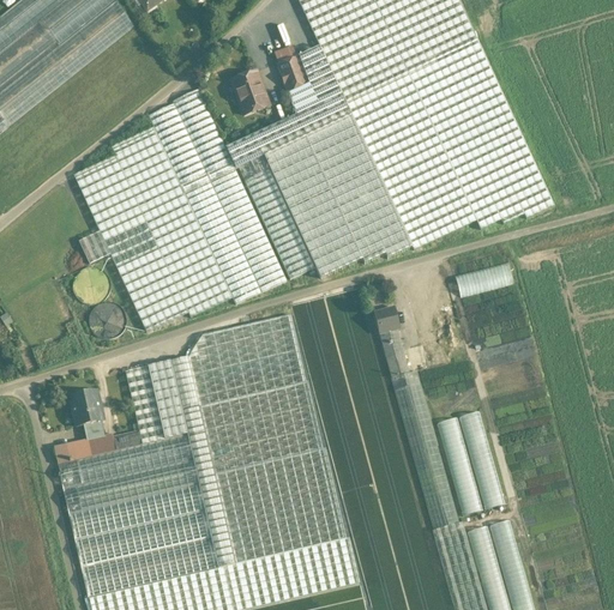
[(16,0),(0,13),(0,114),(8,125),(134,25),(116,0),(16,0)]
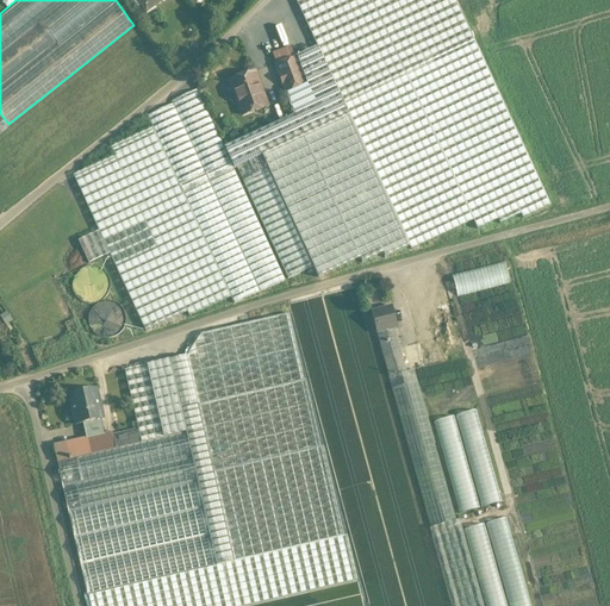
[(296,0),(317,44),(340,92),(343,99),(474,37),(456,0),(296,0)]
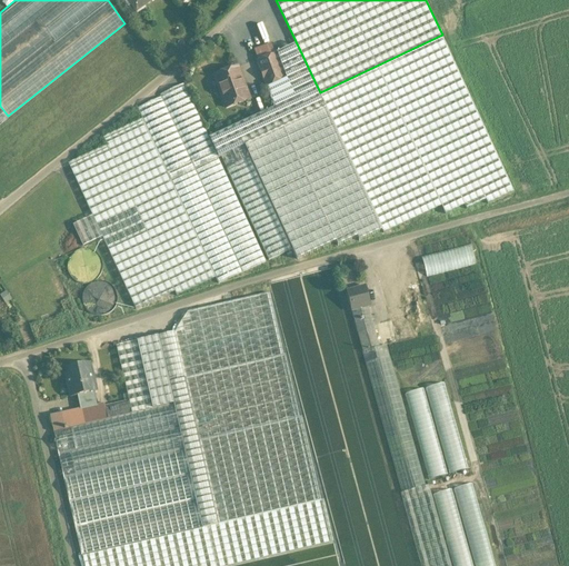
[(442,35),(320,92),(326,106),(380,225),(383,230),(441,204),(445,211),(465,202),(466,206),(486,197),(487,201),(513,189),(442,35)]
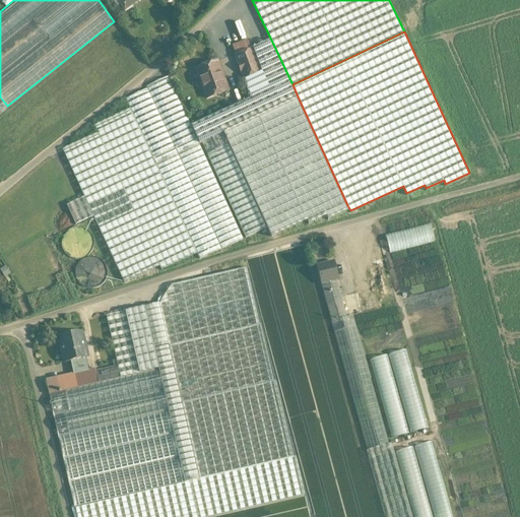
[(289,78),(270,38),(252,46),(261,69),(262,69),(270,87),(289,78)]
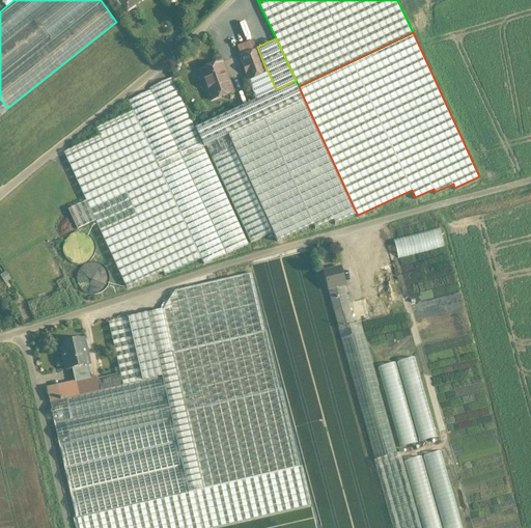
[(257,47),(239,54),(248,79),(267,71),(257,47)]
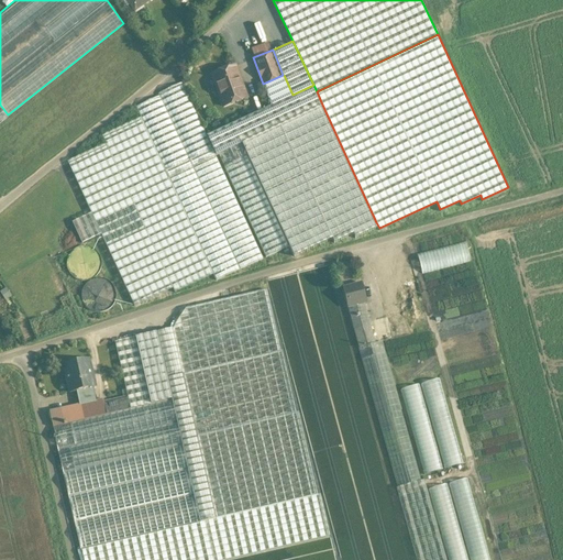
[(229,63),(224,64),(222,68),(212,72),(224,103),(246,96),(234,64),(233,65),(229,63)]
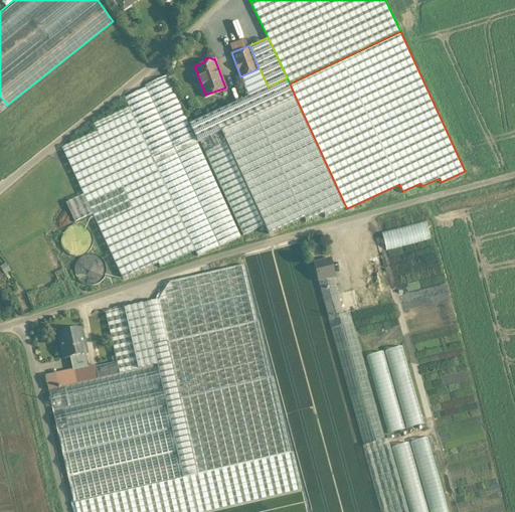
[(287,77),(268,87),(260,68),(259,68),(240,76),(247,96),(189,122),(167,73),(145,83),(146,86),(124,96),(129,106),(154,160),(194,142),(197,140),(200,139),(220,130),(230,125),(242,120),(249,116),(271,107),(274,105),(295,96),(290,83),(287,77)]
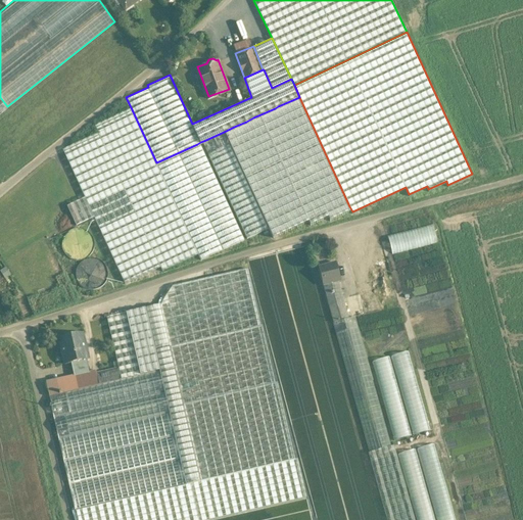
[(349,206),(299,97),(278,106),(328,216),(349,206)]
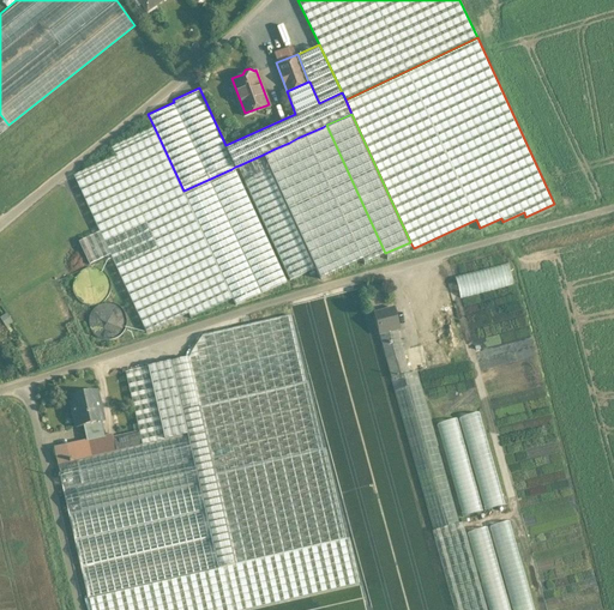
[(184,191),(154,126),(112,145),(115,153),(73,174),(101,233),(110,253),(146,331),(188,312),(190,315),(233,296),(184,191)]
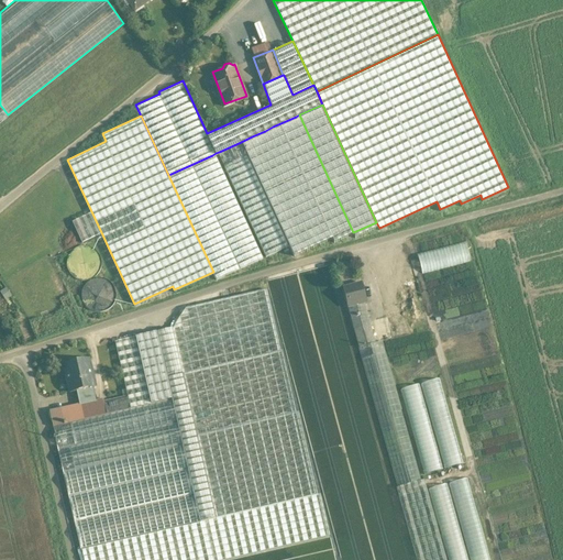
[(348,228),(296,117),(273,127),(324,239),(348,228)]
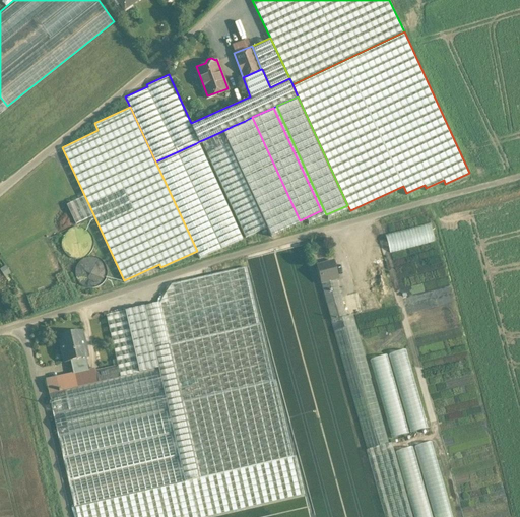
[(260,154),(245,121),(233,126),(274,218),(291,210),(265,152),(260,154)]
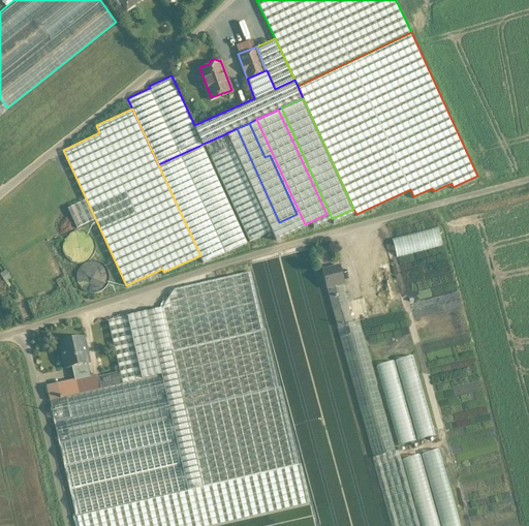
[(271,229),(226,133),(206,143),(249,239),(271,229)]
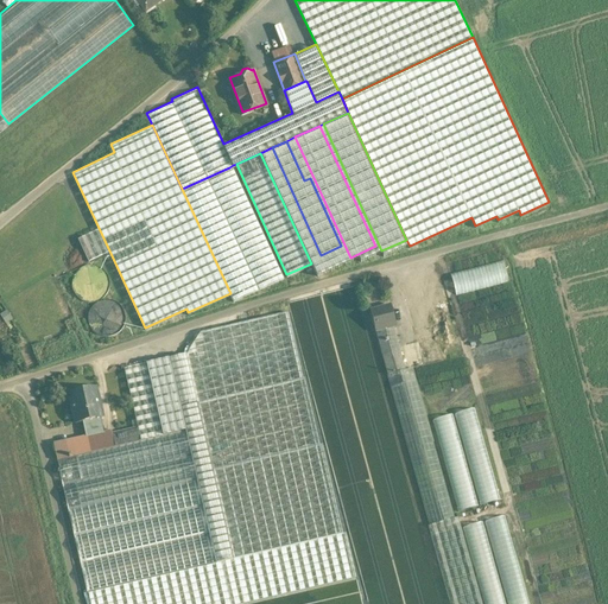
[(229,167),(182,189),(230,293),(233,299),(284,277),(233,165),(229,167)]
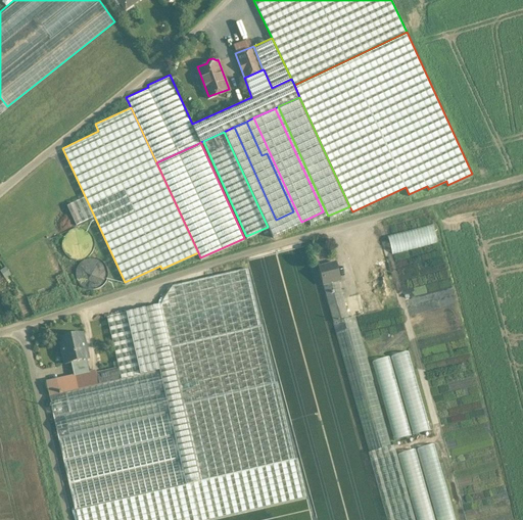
[(86,198),(69,205),(78,224),(94,216),(86,198)]
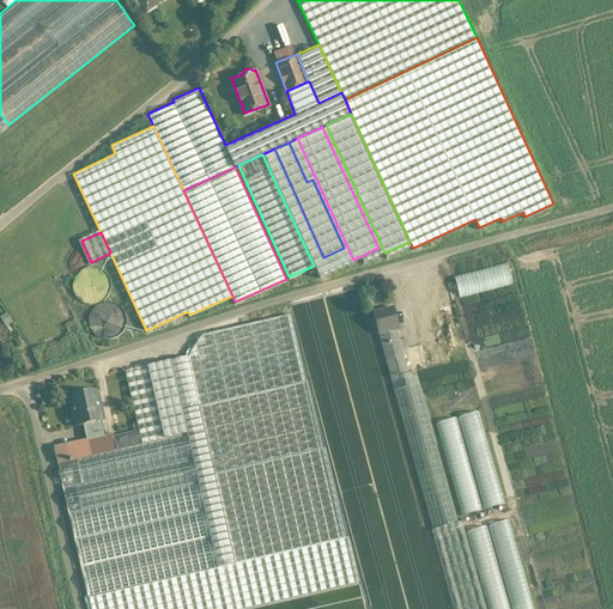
[(508,260),(453,272),(457,293),(513,281),(508,260)]
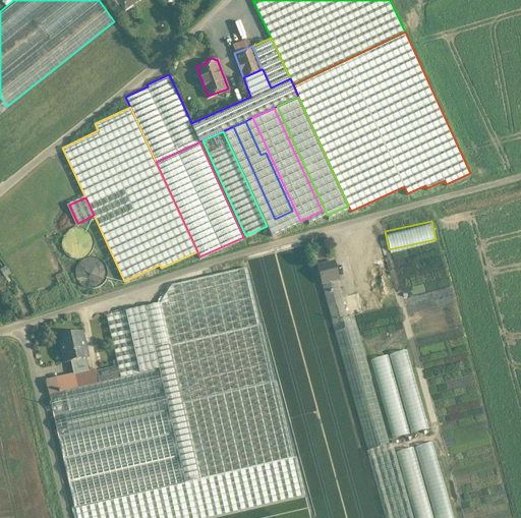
[(92,248),(94,242),(93,237),(91,232),(87,228),(81,226),(75,226),(70,227),(65,230),(62,235),(61,240),(62,246),(64,251),(68,254),(73,257),(79,257),(84,255),(89,252),(92,248)]
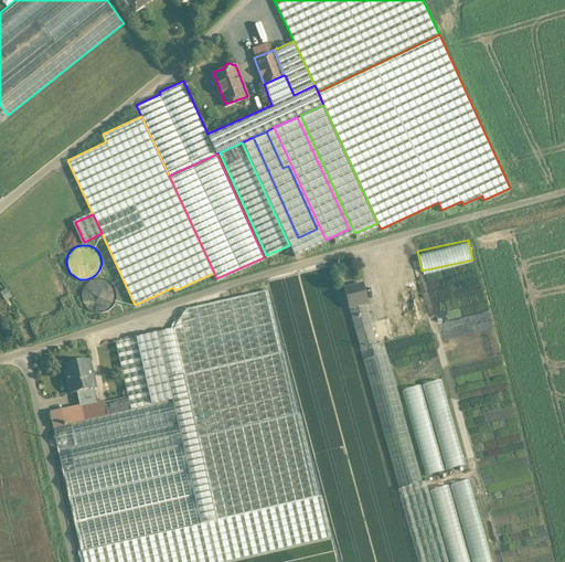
[(427,324),(412,267),(393,273),(408,329),(427,324)]
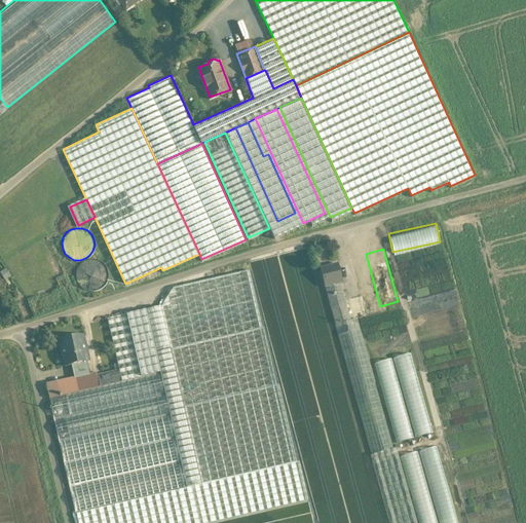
[(105,283),(107,277),(108,272),(107,266),(104,262),(99,259),(94,257),(88,257),(83,260),(79,263),(77,268),(76,273),(77,279),(80,284),(84,287),(90,289),(96,289),(101,287),(105,283)]
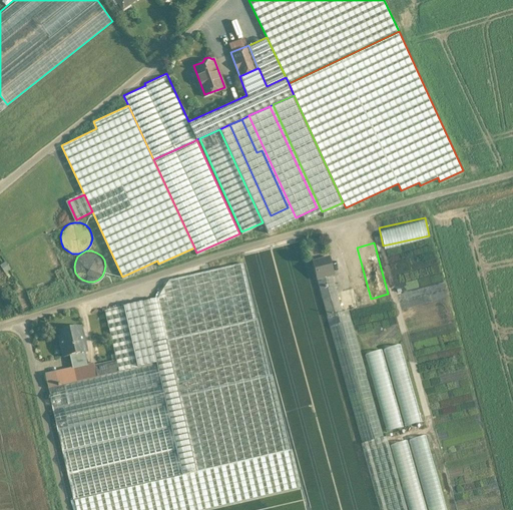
[(330,258),(322,260),(322,259),(313,261),(317,278),(332,274),(334,273),(330,258)]
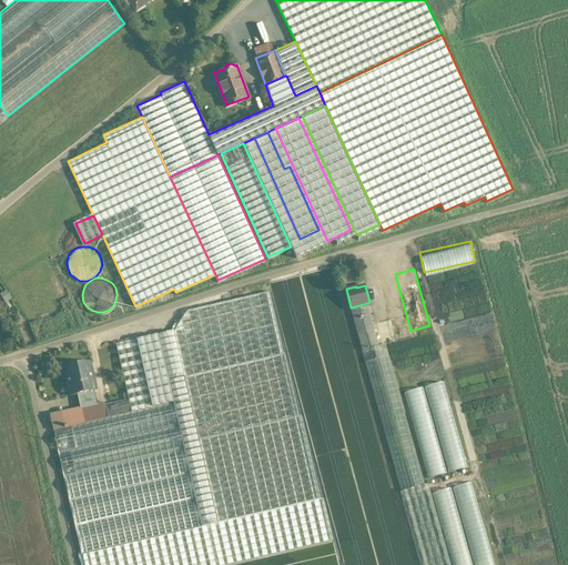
[(269,290),(188,309),(174,329),(158,333),(168,377),(184,373),(184,375),(283,352),(269,290)]
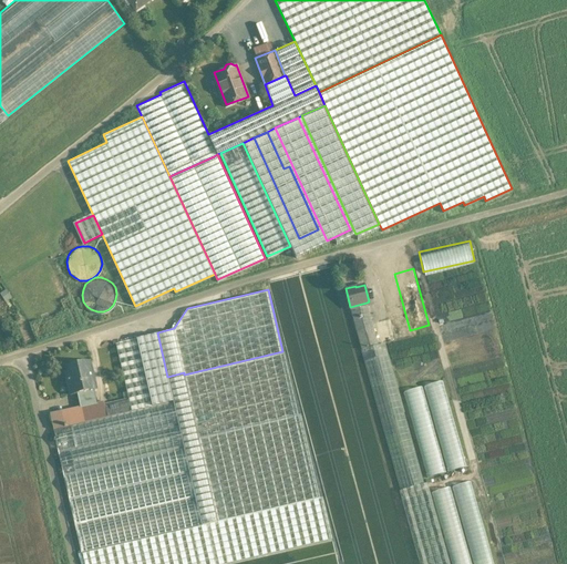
[(367,303),(350,307),(356,325),(371,320),(367,303)]
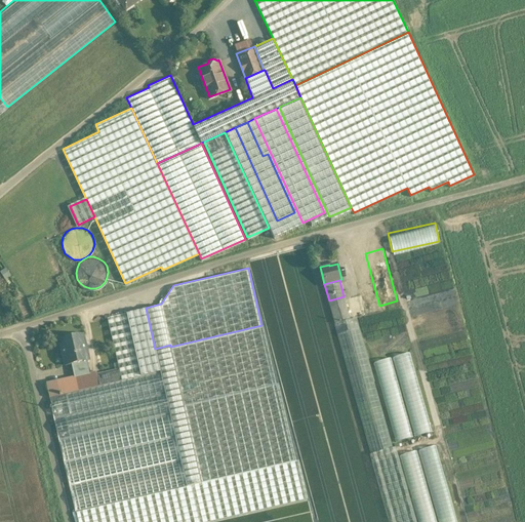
[(344,296),(329,300),(331,308),(346,304),(344,296)]
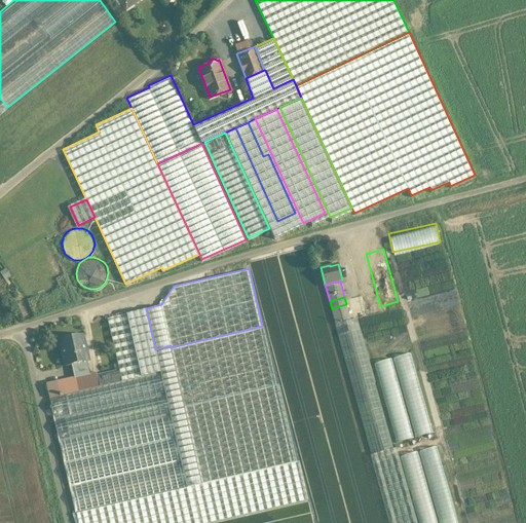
[(401,304),(379,310),(398,375),(419,369),(401,304)]
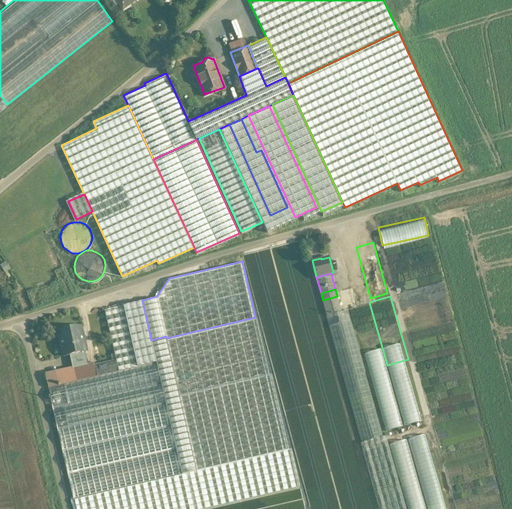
[(255,317),(166,338),(166,336),(151,340),(142,300),(104,309),(114,352),(110,353),(112,359),(116,358),(118,369),(156,361),(181,472),(74,497),(76,508),(198,508),(300,486),(291,448),(288,448),(271,373),(269,373),(256,317),(255,317)]
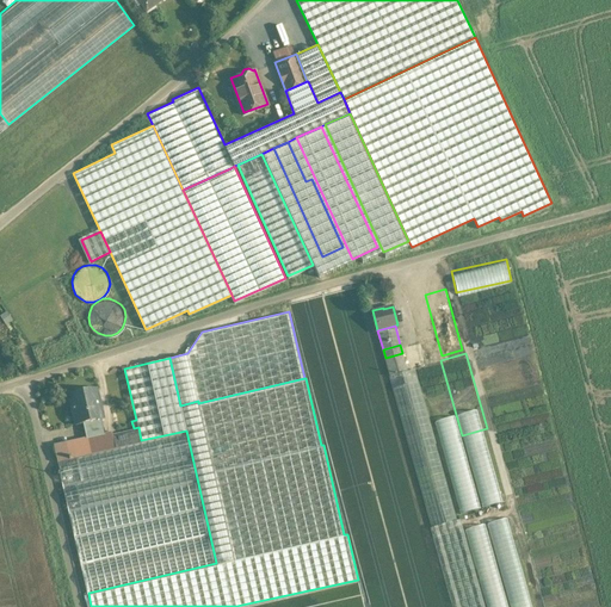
[(460,437),(438,360),(417,366),(438,443),(460,437)]
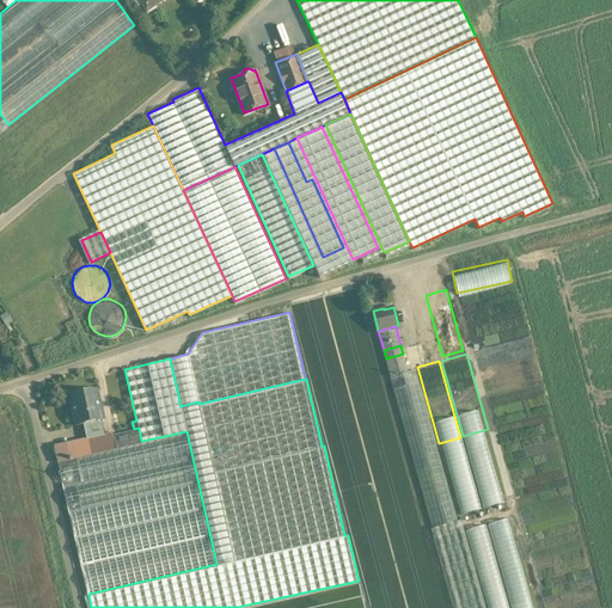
[(458,520),(415,368),(390,375),(433,527),(458,520)]
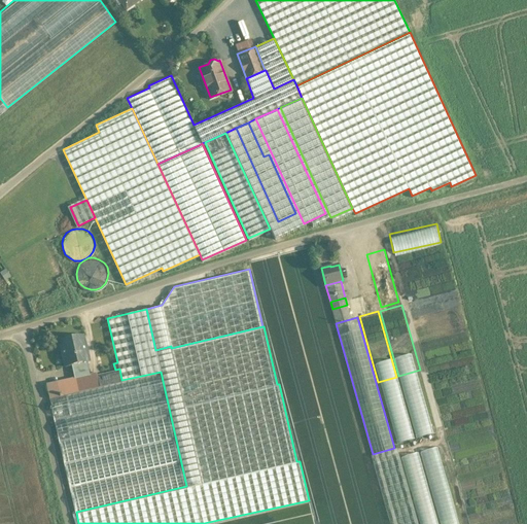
[(82,334),(59,339),(62,348),(63,348),(67,363),(65,363),(65,364),(71,363),(86,360),(89,359),(82,334)]
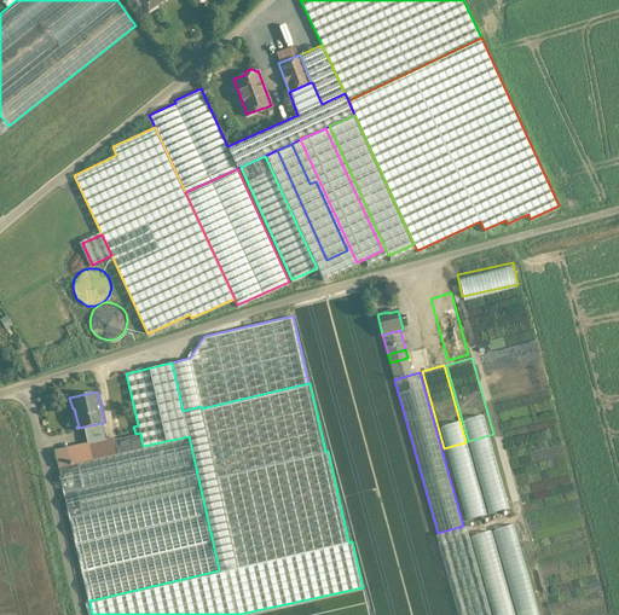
[(102,423),(84,427),(87,441),(105,437),(102,423)]
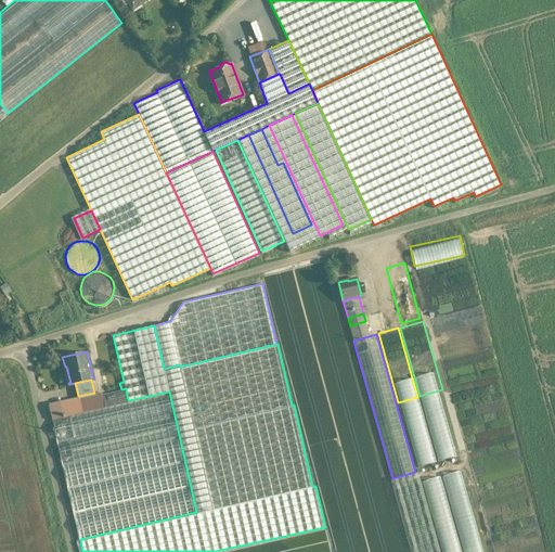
[(102,390),(94,393),(98,408),(105,406),(102,390)]
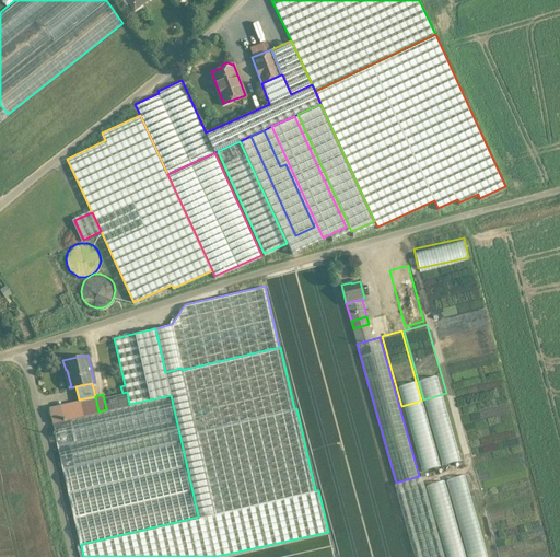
[(98,412),(69,418),(53,422),(81,544),(198,517),(171,395),(129,404),(106,409),(98,412)]
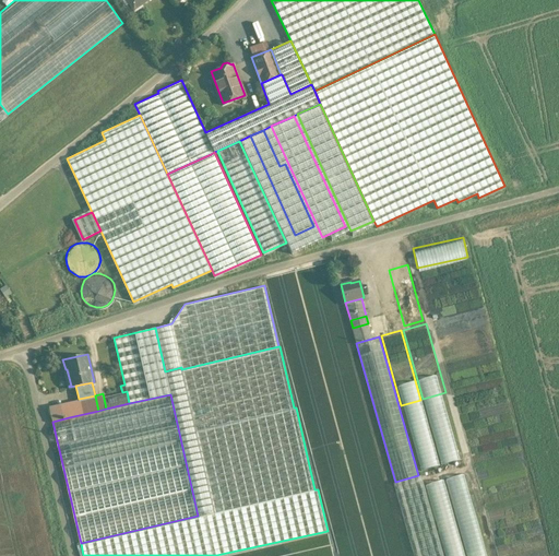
[(79,399),(49,405),(52,422),(69,417),(98,411),(95,395),(79,399)]
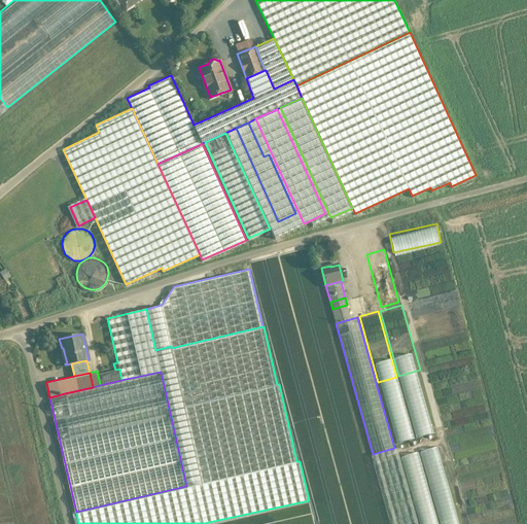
[(373,454),(371,455),(390,523),(418,523),(396,448),(394,448),(373,454)]
